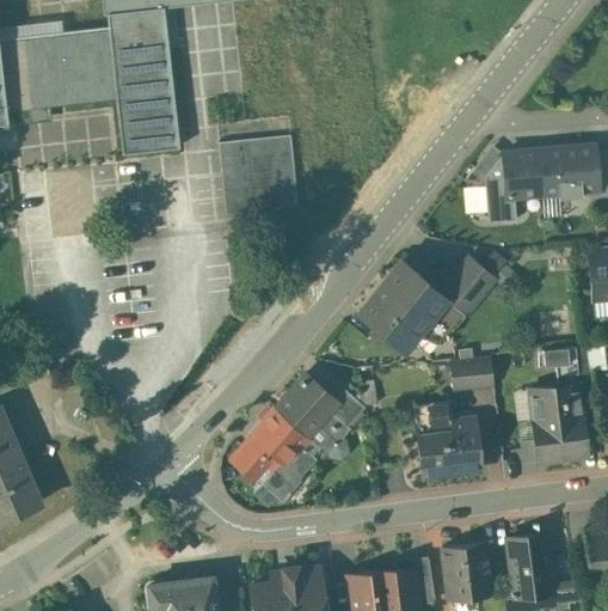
[(180,147),(165,8),(233,0),(104,0),(106,14),(109,14),(111,28),(0,40),(0,121),(7,121),(7,111),(118,98),(124,153),(180,147)]
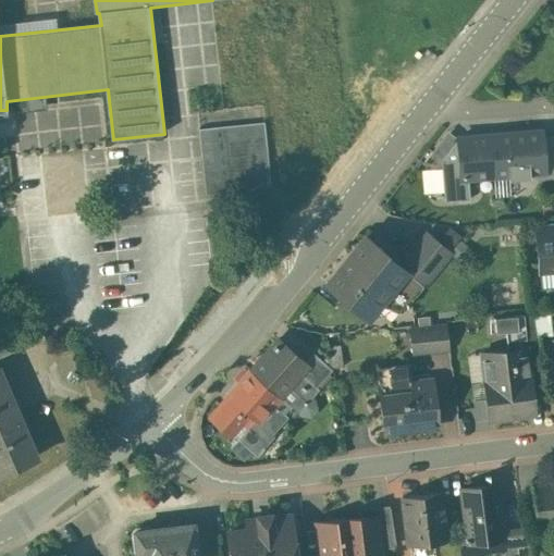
[(266,123),(253,124),(259,189),(273,188),(266,123)]
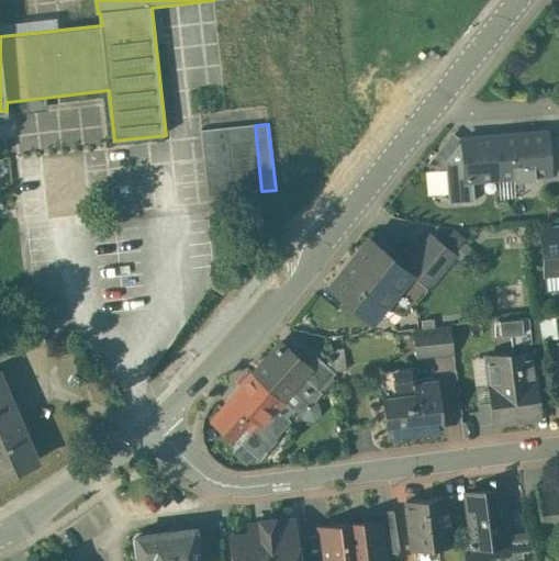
[(522,138),(498,141),(500,178),(515,177),(516,181),(537,179),(536,176),(551,174),(552,174),(550,138),(549,133),(521,135),(522,138)]
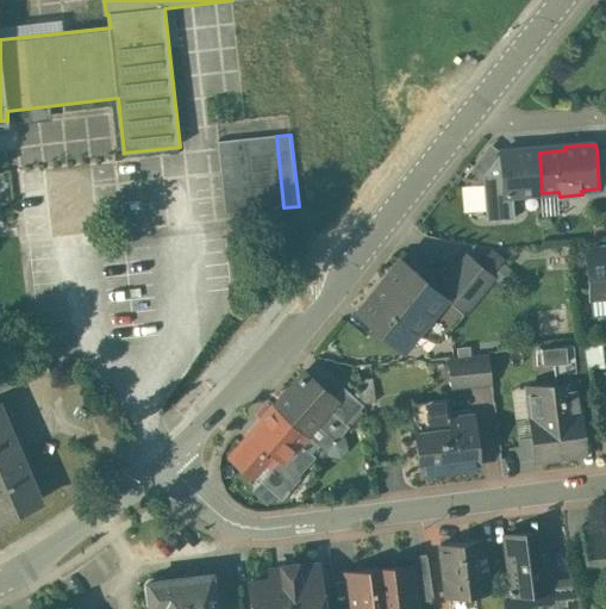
[(493,145),(476,167),(487,175),(504,153),(493,145)]
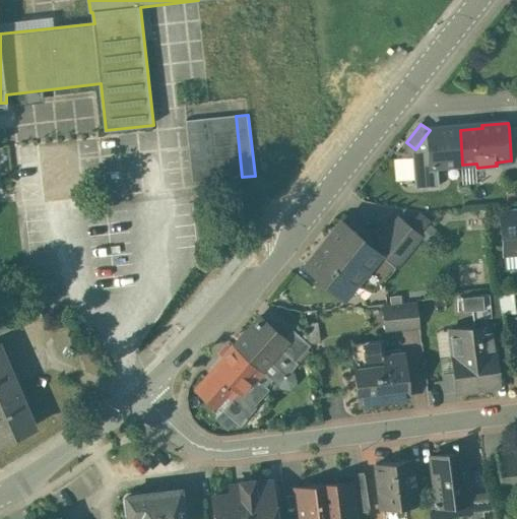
[(430,129),(430,130),(415,149),(415,157),(417,189),(441,187),(440,167),(462,165),(460,130),(450,131),(449,128),(430,129)]
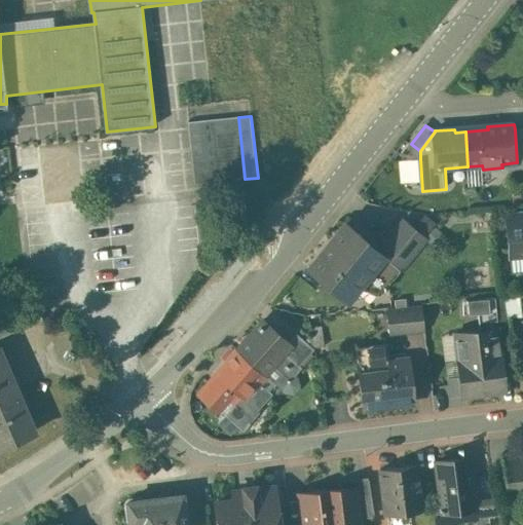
[(420,159),(420,151),(411,144),(403,153),(411,160),(420,159)]
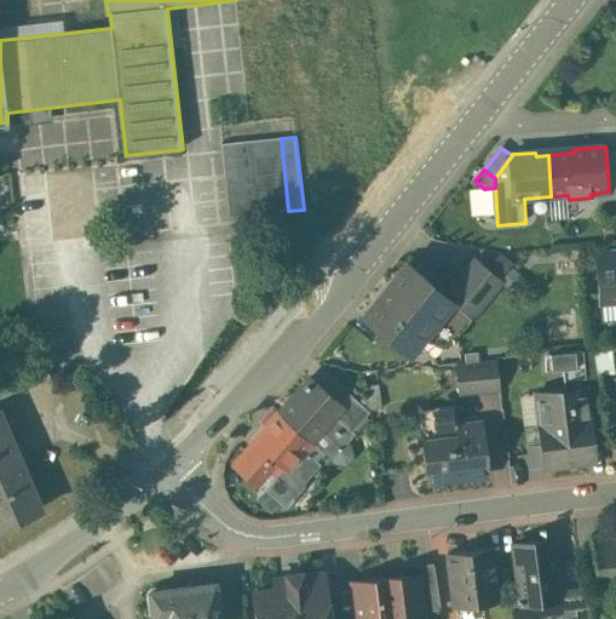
[(615,257),(598,259),(602,302),(615,299),(615,257)]
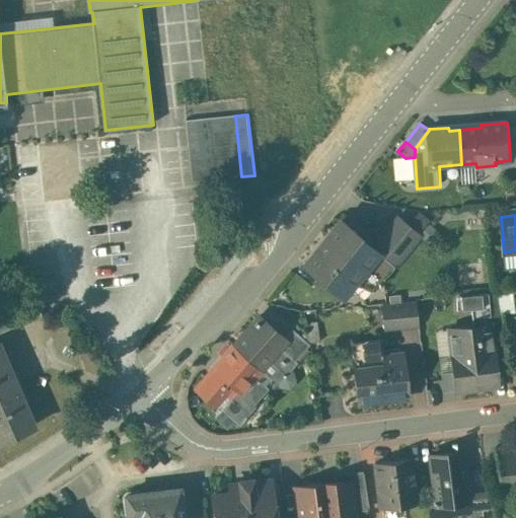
[(399,219),(383,239),(403,256),(421,236),(399,219)]
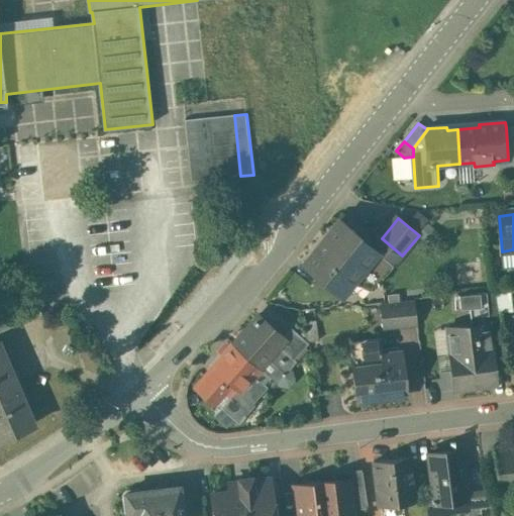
[(379,252),(340,220),(305,264),(343,296),(361,274),(379,252)]
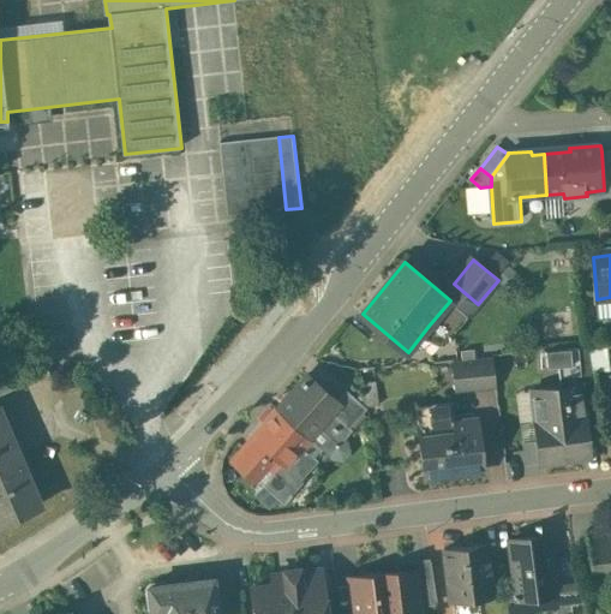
[(450,300),(429,326),(447,341),(468,315),(450,300)]
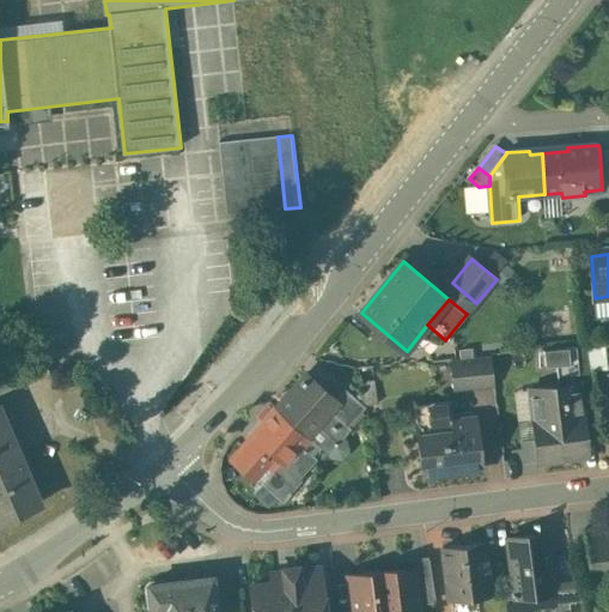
[(588,345),(543,350),(546,367),(559,365),(560,376),(591,373),(588,345)]
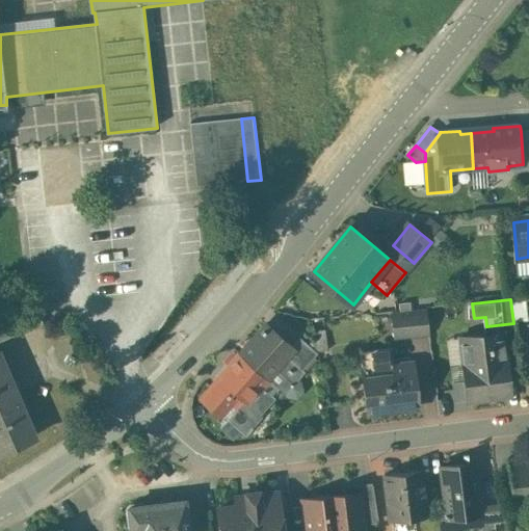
[(428,311),(395,315),(397,338),(431,335),(428,311)]
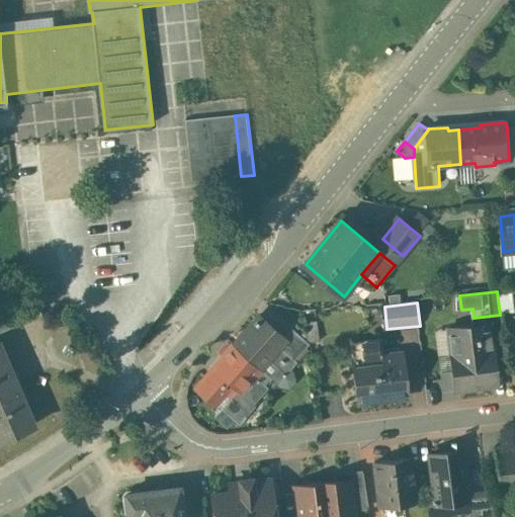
[(273,328),(260,316),(255,322),(268,333),(273,328)]
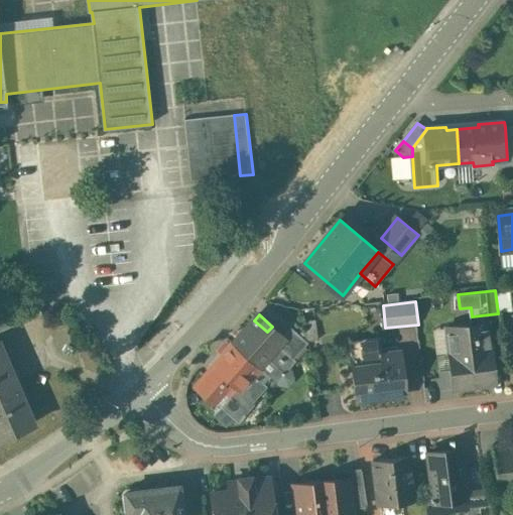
[(272,327),(267,332),(254,320),(234,344),(260,368),(268,359),(286,374),(297,362),(295,360),(309,344),(293,329),(284,338),(272,327)]
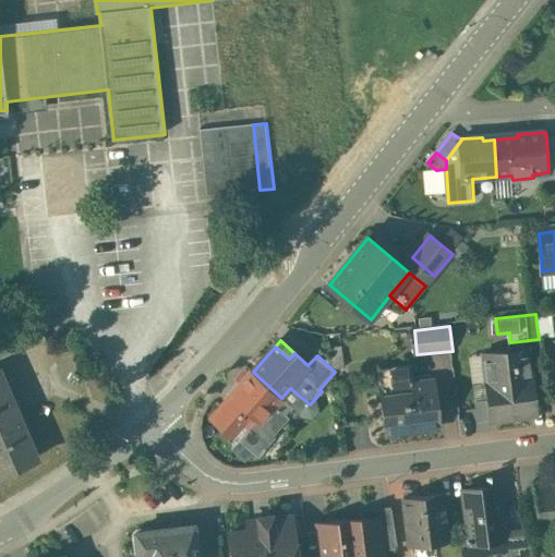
[(528,350),(485,355),(494,421),(537,415),(528,350)]
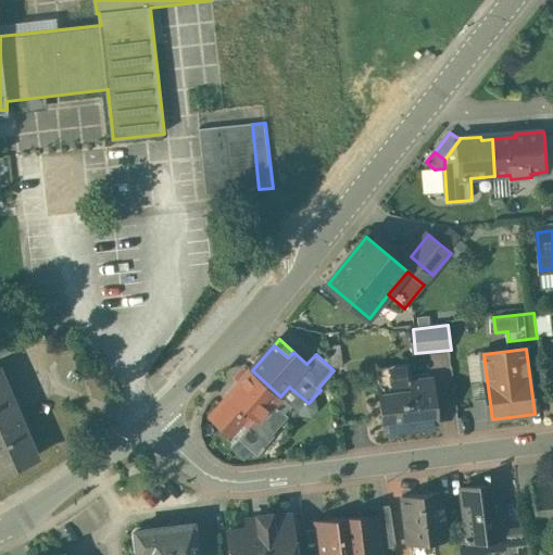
[(0,369),(0,474),(21,466),(21,465),(38,457),(0,369)]
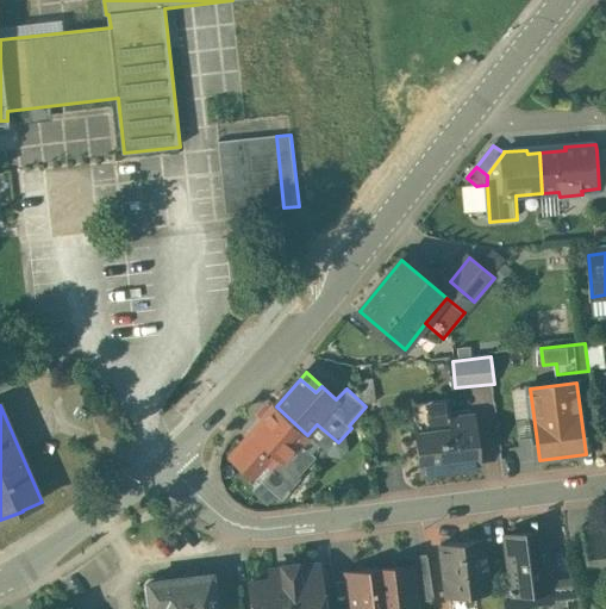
[(307,435),(276,406),(231,458),(255,479),(257,476),(263,482),(272,472),(292,491),(301,479),(299,478),(312,464),(313,455),(322,447),(307,435)]
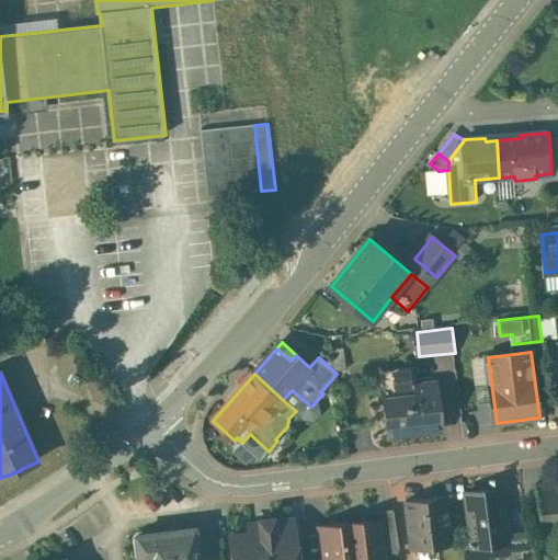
[(439,384),(383,391),(388,436),(444,430),(439,384)]
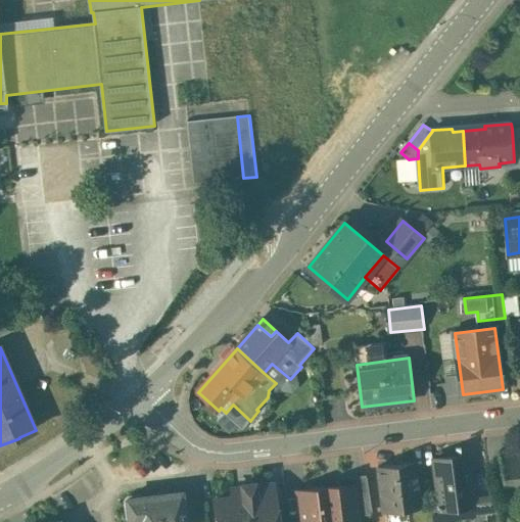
[(250,421),(233,405),(226,413),(243,428),(250,421)]
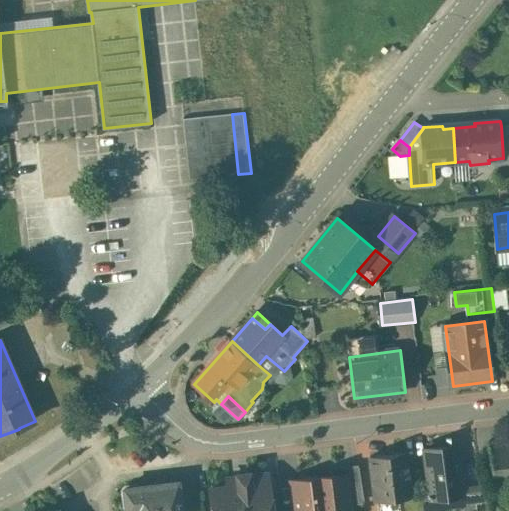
[(508,443),(492,445),(496,483),(508,481),(508,443)]
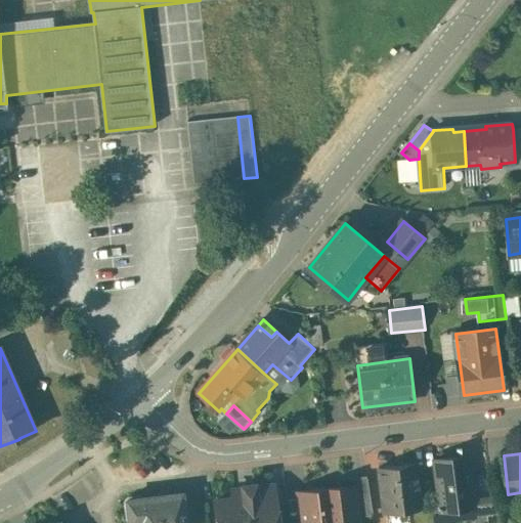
[(468,456),(436,461),(442,506),(440,507),(440,510),(442,510),(474,506),(468,456)]
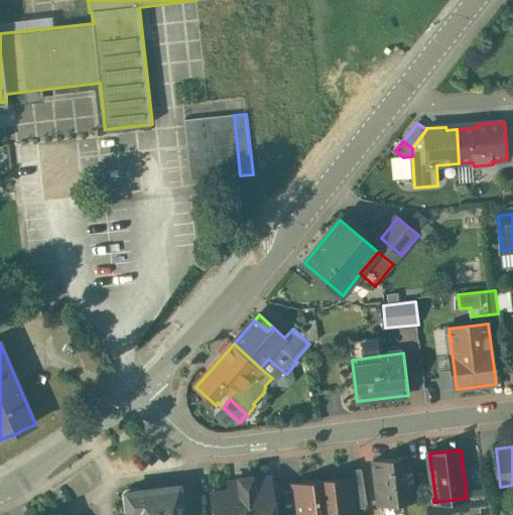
[(410,457),(374,461),(380,505),(403,502),(415,500),(410,457)]
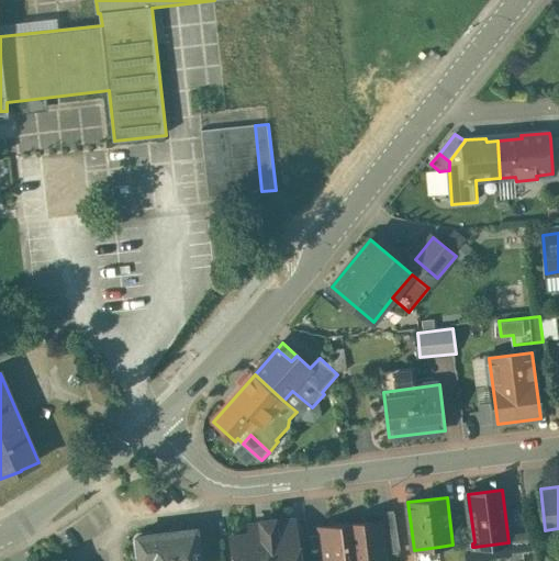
[(395,512),(380,514),(381,520),(383,520),(387,553),(402,551),(395,512)]
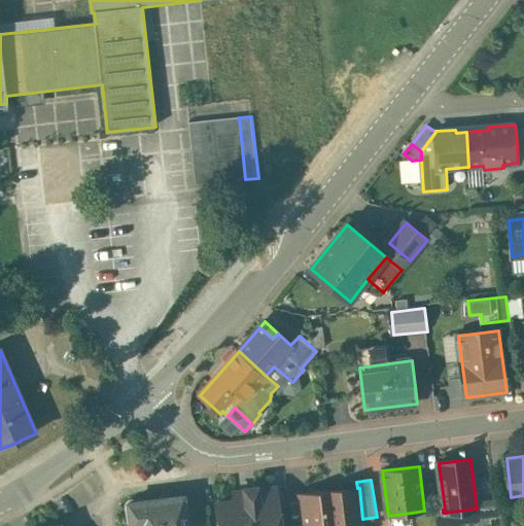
[(237,501),(218,503),(220,525),(280,525),(276,488),(258,490),(258,486),(244,488),(245,492),(236,493),(237,501)]
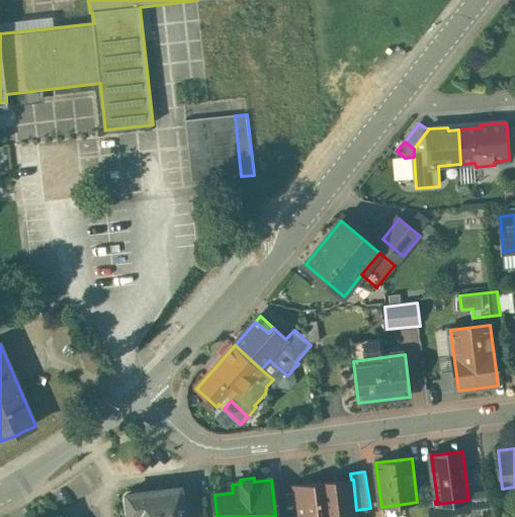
[(351,480),(324,483),(328,516),(357,516),(356,510),(353,480),(351,480)]
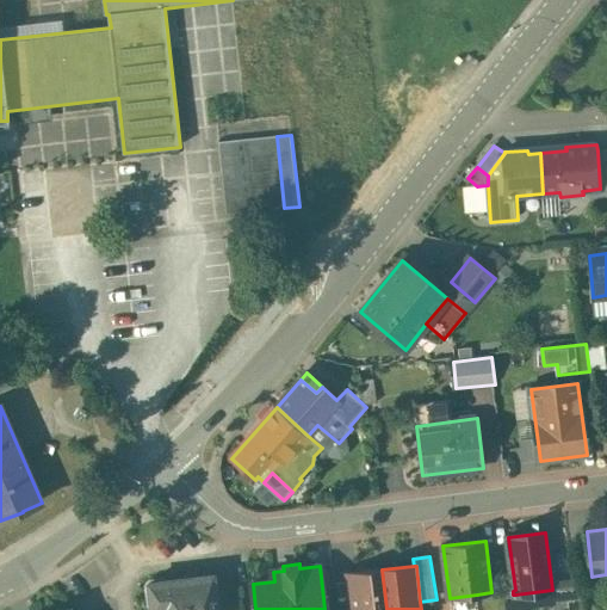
[(386,609),(382,570),(350,574),(353,609),(386,609)]
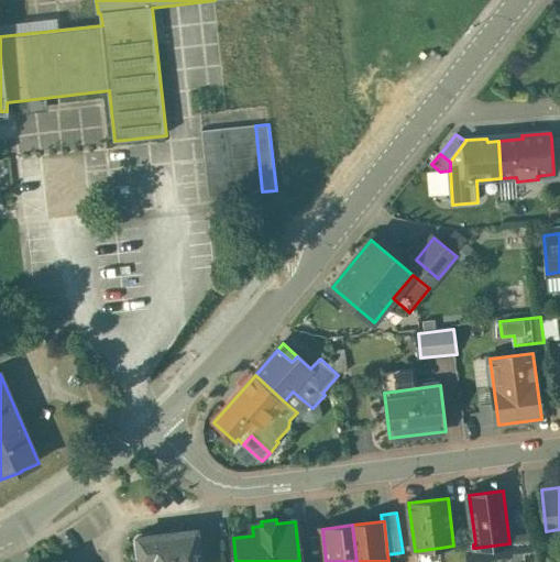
[(171,532),(138,537),(140,561),(200,561),(197,530),(171,532)]
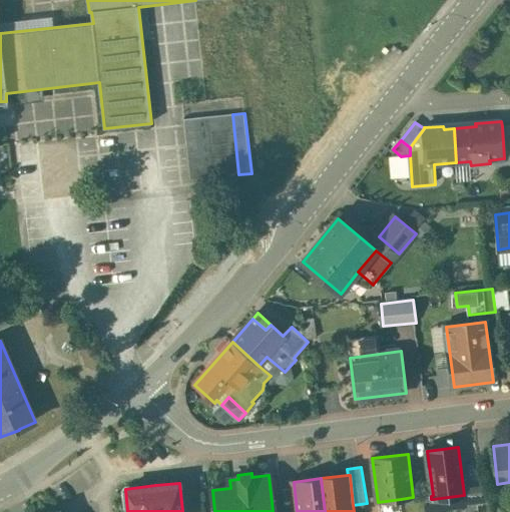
[(489,511),(486,491),(470,494),(471,511),(489,511)]
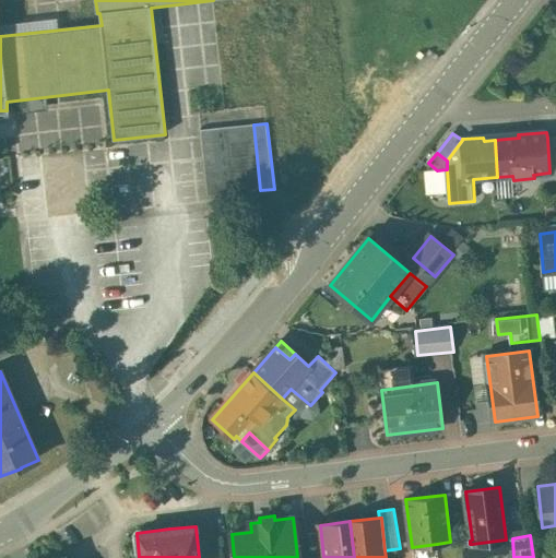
[(438,557),(437,544),(413,547),(414,557),(438,557)]
